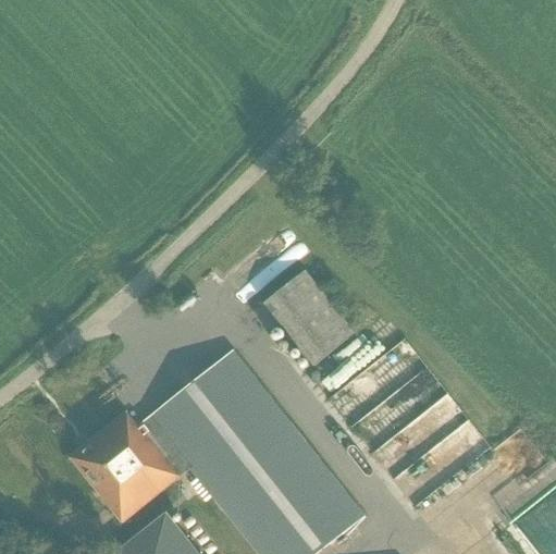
[(262,302),(313,365),(354,331),(304,268),(262,302)]
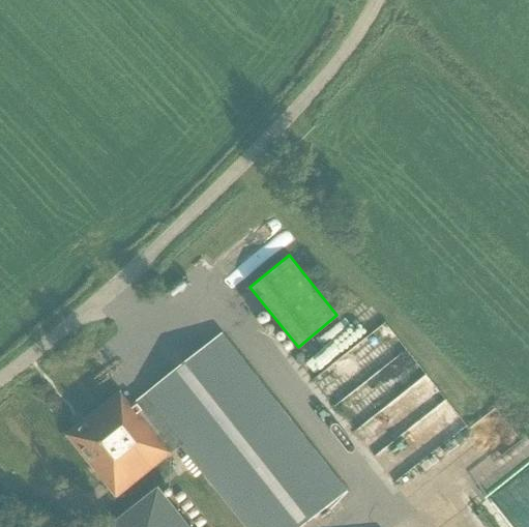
[(365,301),(317,344),(329,358),(378,316),(365,301)]
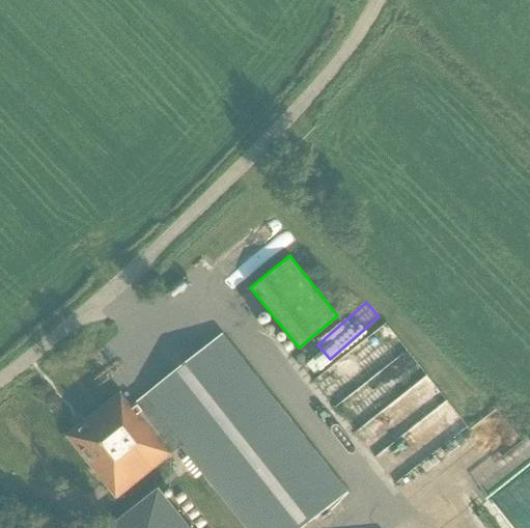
[(382,320),(309,384),(327,405),(400,340),(382,320)]
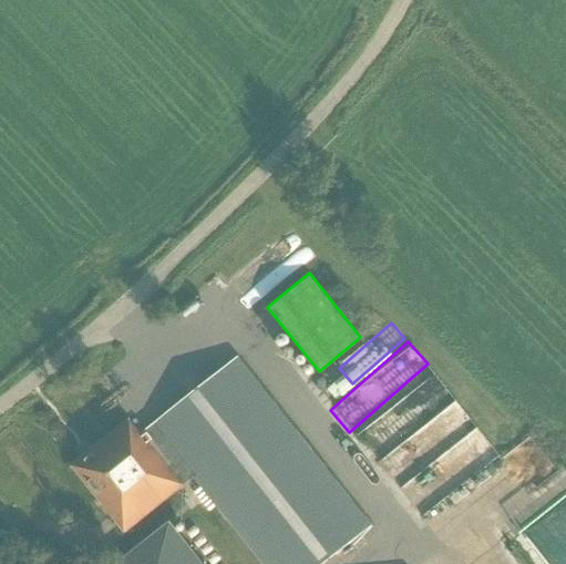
[(70,463),(120,525),(188,469),(264,563),(319,563),(371,523),(237,355),(139,431),(127,417),(70,463)]
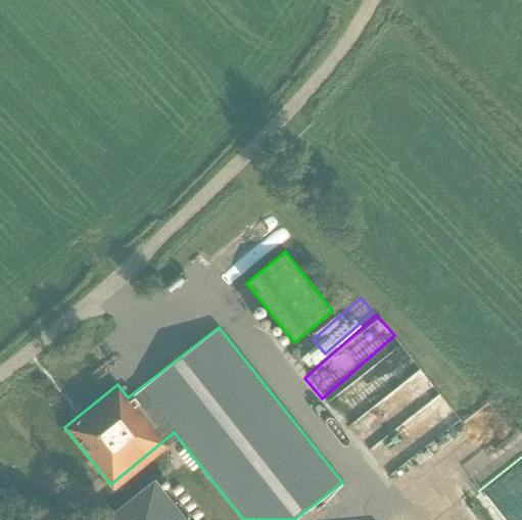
[(401,342),(326,397),(351,431),(369,418),(381,435),(367,445),(399,490),(458,448),(443,430),(459,419),(401,342)]
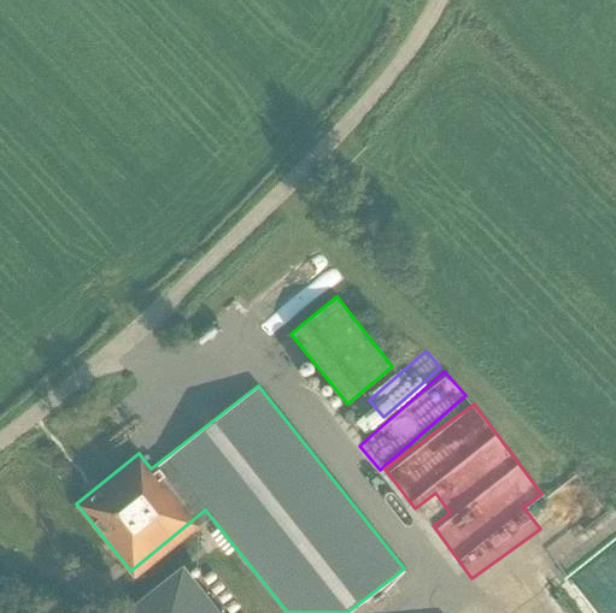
[(80,449),(88,463),(103,454),(94,441),(80,449)]
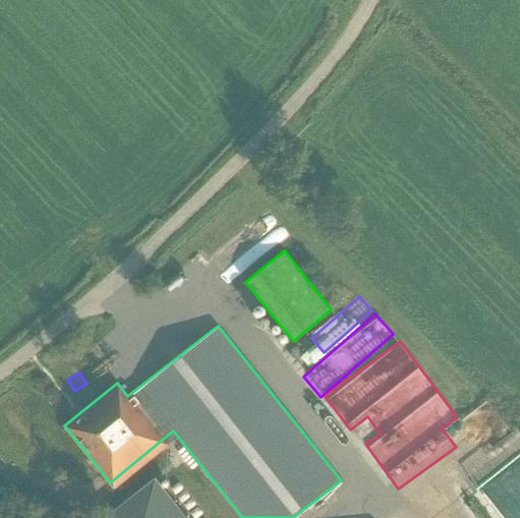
[(519,517),(519,485),(512,472),(473,497),(485,517),(519,517)]
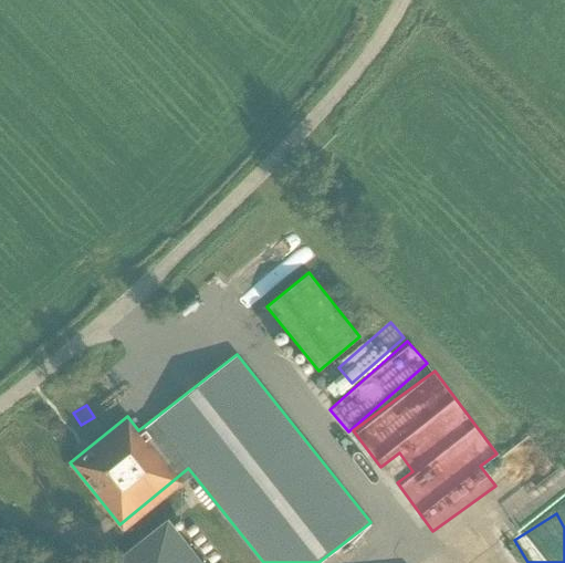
[(195,562),(167,527),(145,543),(121,562),(195,562)]
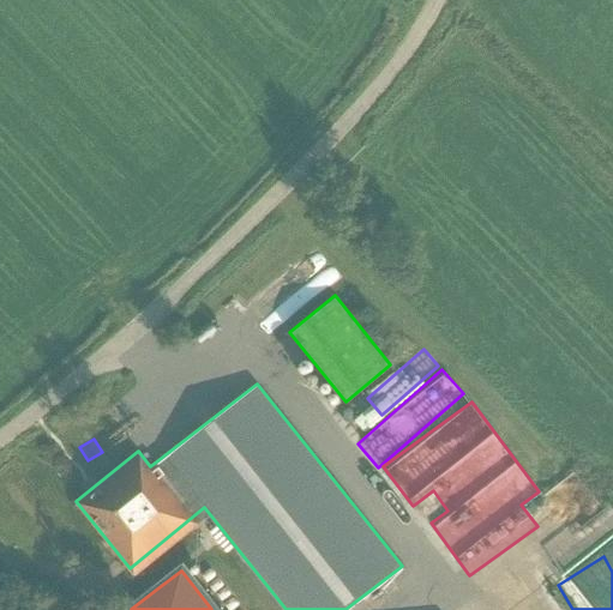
[(482,609),(472,598),(457,609),(482,609)]
